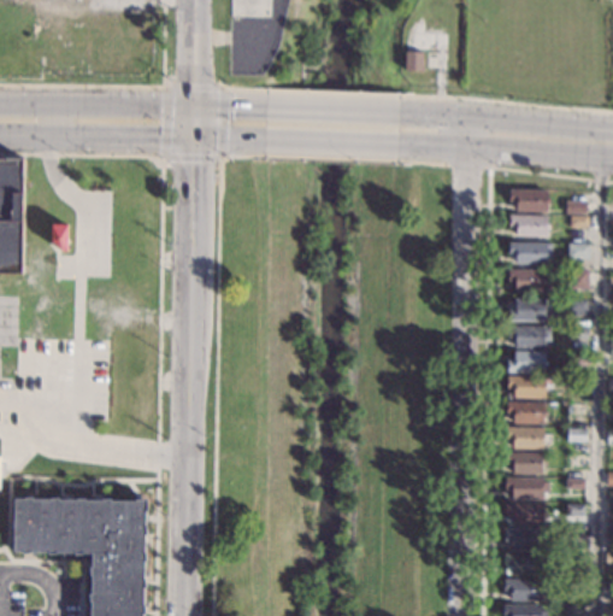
[(271,0),(272,17),(235,17),(234,0),(271,0)]
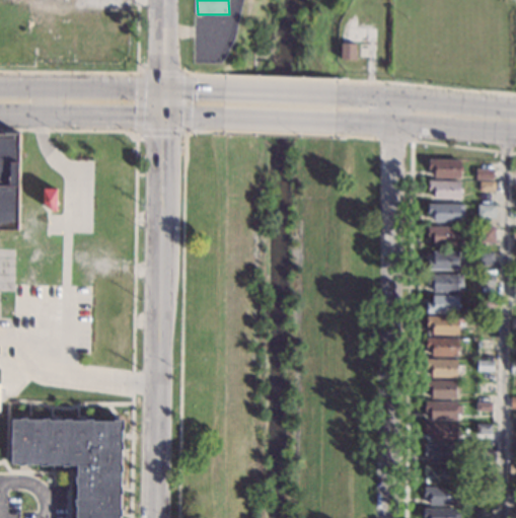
[(358,60),(343,60),(344,45),(356,45),(359,45),(358,60)]
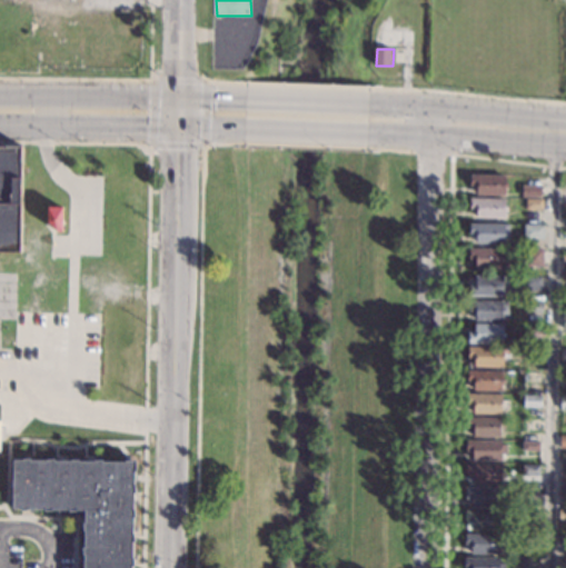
[(0,146),(26,147),(23,255),(0,253),(0,146)]
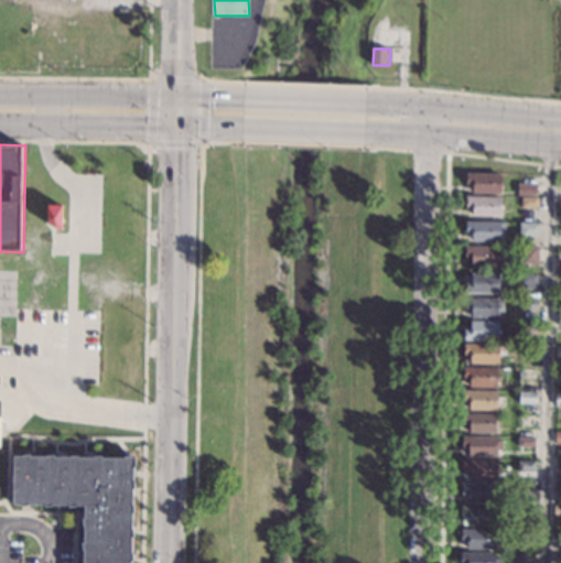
[(502,182),(505,182),(505,187),(500,187),(500,192),(474,193),(474,184),(467,184),(467,174),(502,174),(502,182)]
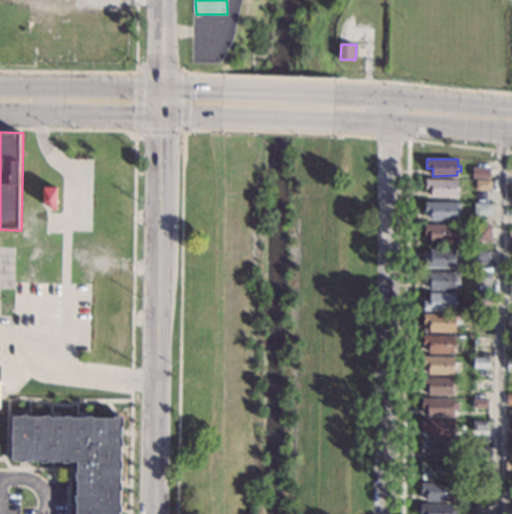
[(492,170),(491,180),(475,179),(475,169),(492,170)]
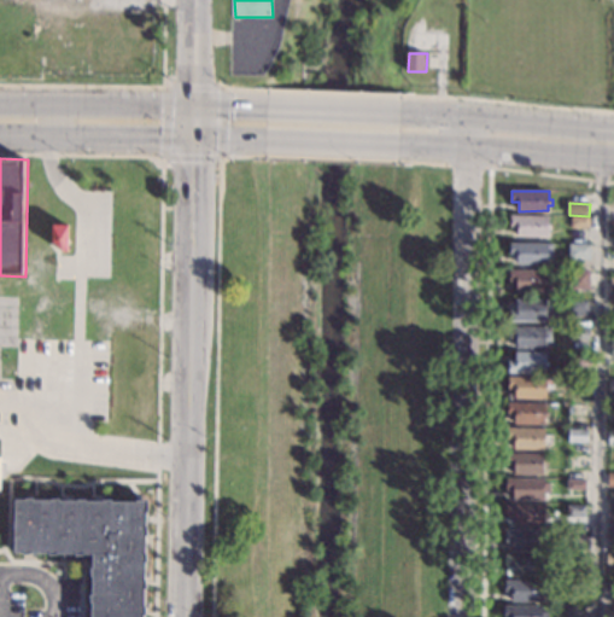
[(549,225),(553,225),(553,231),(549,231),(548,237),(519,237),(519,228),(512,228),(512,216),(549,216),(549,225)]
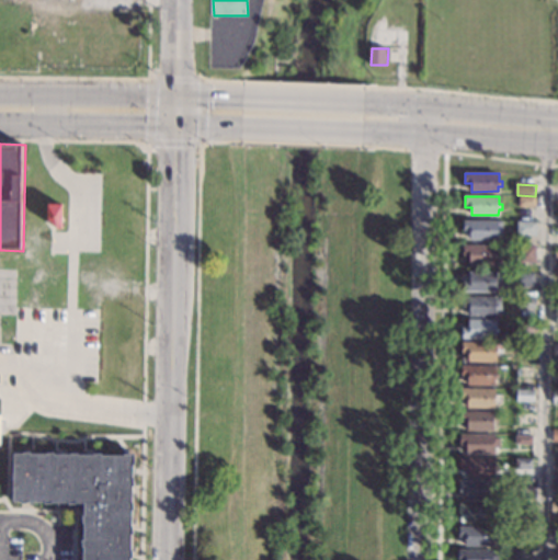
[(536,197),(536,207),(520,206),(521,197),(536,197)]
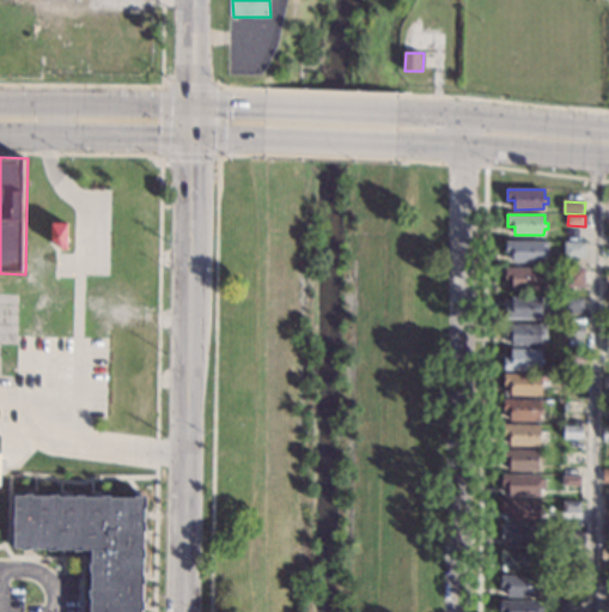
[(72,225),(71,252),(65,250),(54,237),(55,223),(72,225)]
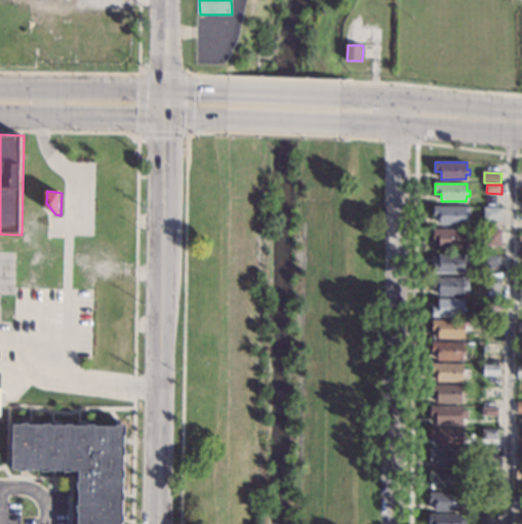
[(471,218),(467,222),(467,225),(437,224),(437,217),(434,217),(435,206),(471,207),(471,218)]
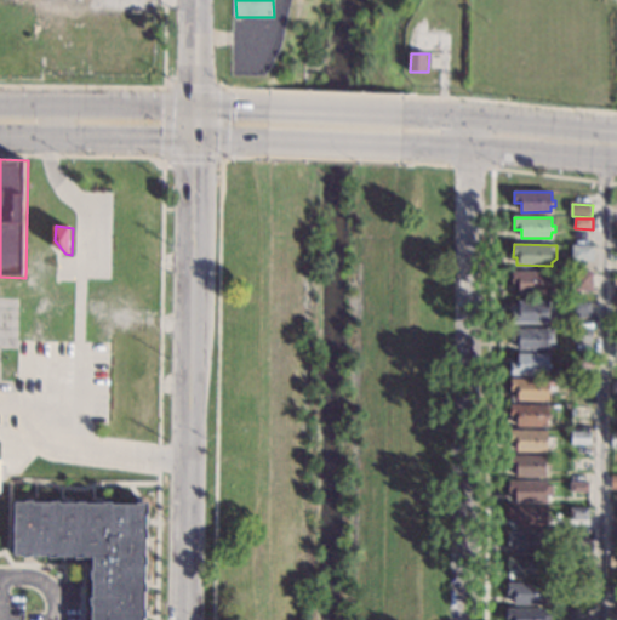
[(594,261),(573,260),(573,246),(575,246),(594,246),(594,261)]
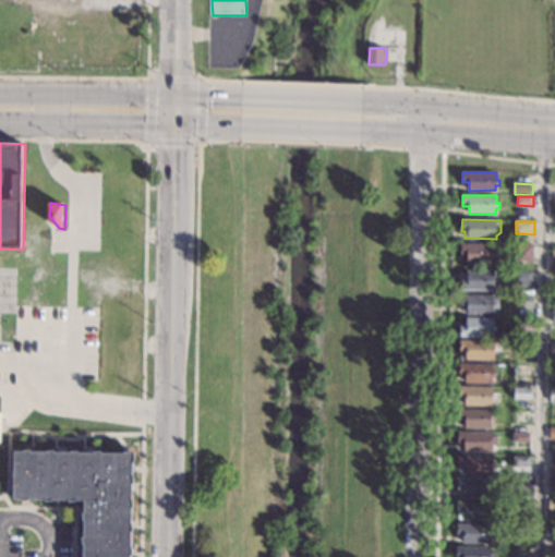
[(499,263),(468,262),(468,255),(461,255),(461,243),(501,244),(499,263)]
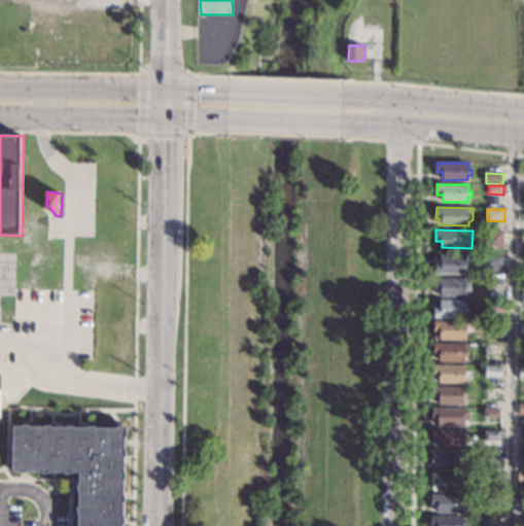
[(504,232),(503,246),(489,246),(489,232),(504,232)]
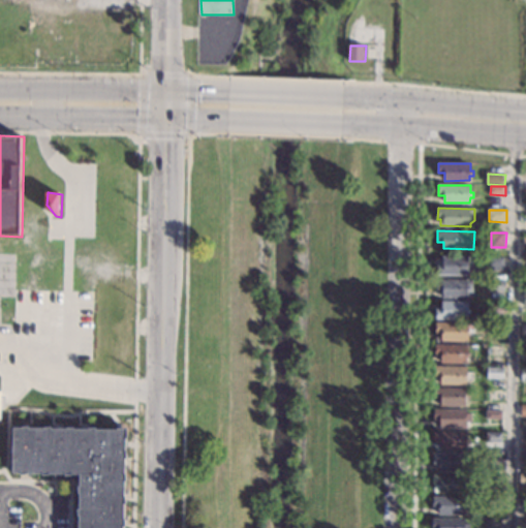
[(473,269),(468,269),(468,275),(438,274),(438,264),(443,264),(443,256),(473,256),(473,269)]
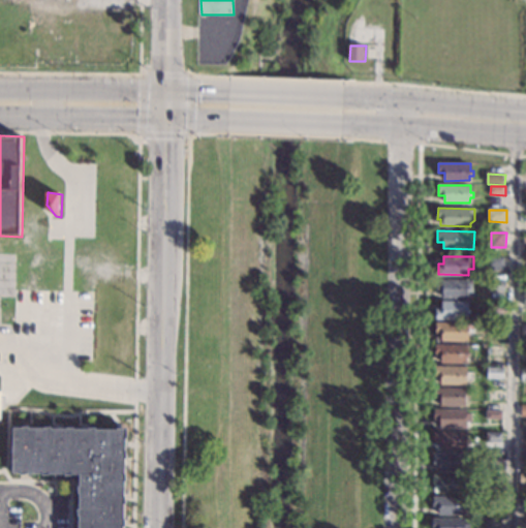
[(504,270),(493,270),(493,258),(505,258),(504,270)]
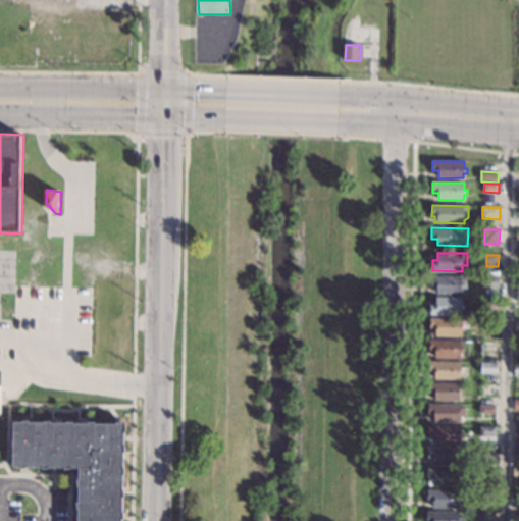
[(467,289),(461,289),(461,295),(437,294),(437,285),(431,285),(432,275),(467,276),(467,289)]
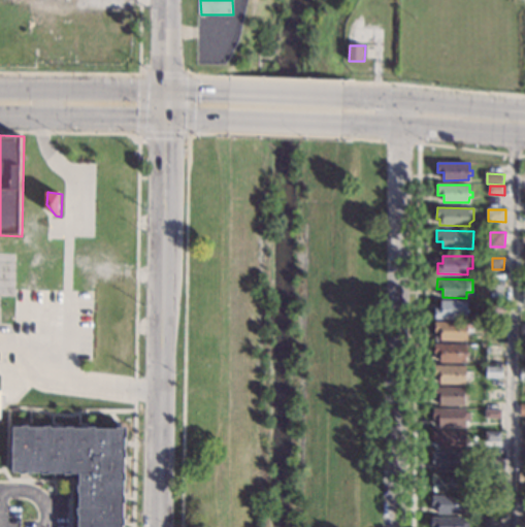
[(504,290),(488,290),(488,278),(504,278),(504,290)]
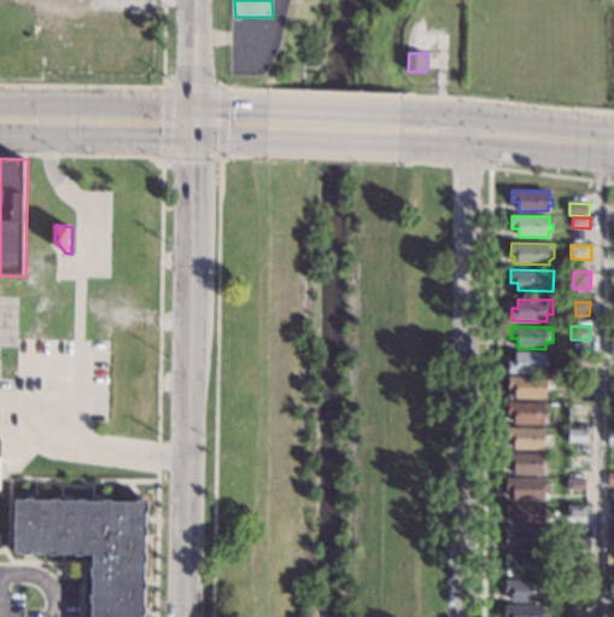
[(548,364),(550,364),(550,371),(547,371),(547,374),(510,374),(510,362),(519,362),(519,353),(548,353),(548,364)]
